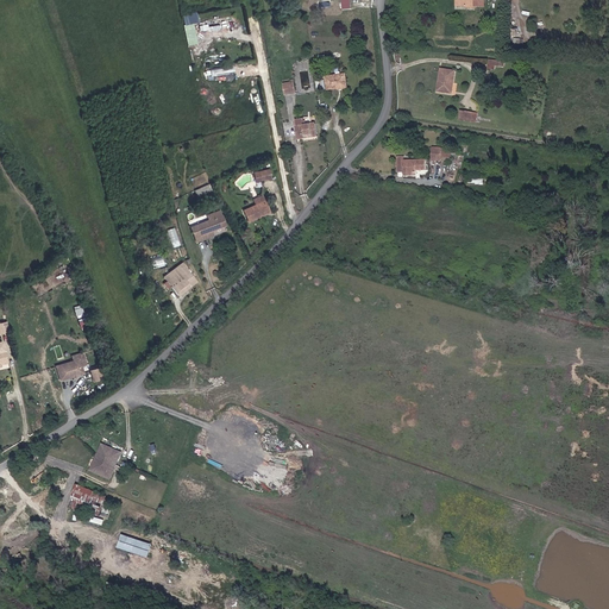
[(183,14),(184,24),(199,22),(196,11),(183,14)]
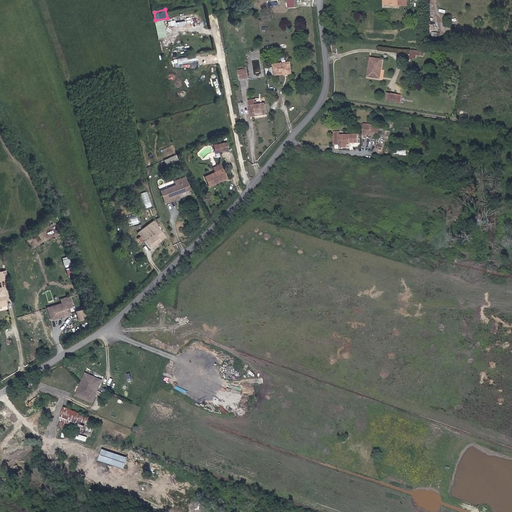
[(413,49),(417,50),(417,44),(407,43),(406,53),(413,53),(413,49)]
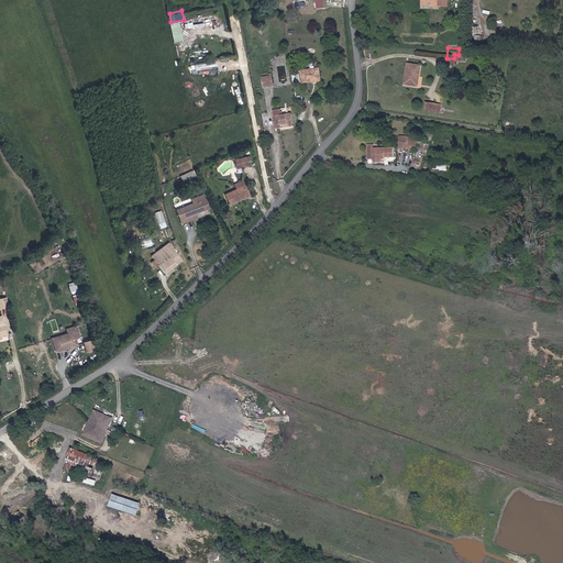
[(408,75),(411,75),(412,58),(399,58),(397,79),(408,79),(408,75)]
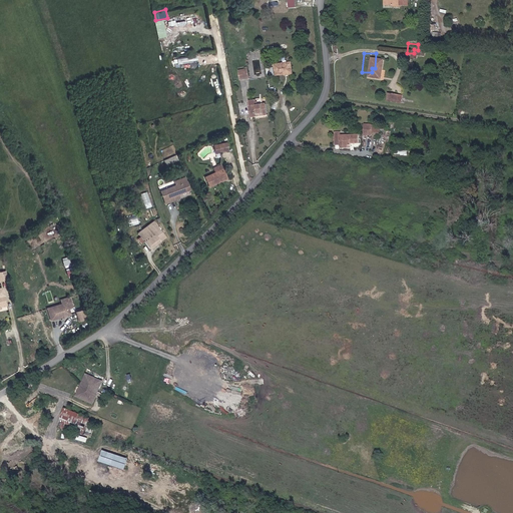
[(178,64),(197,60),(196,55),(177,58),(178,64)]
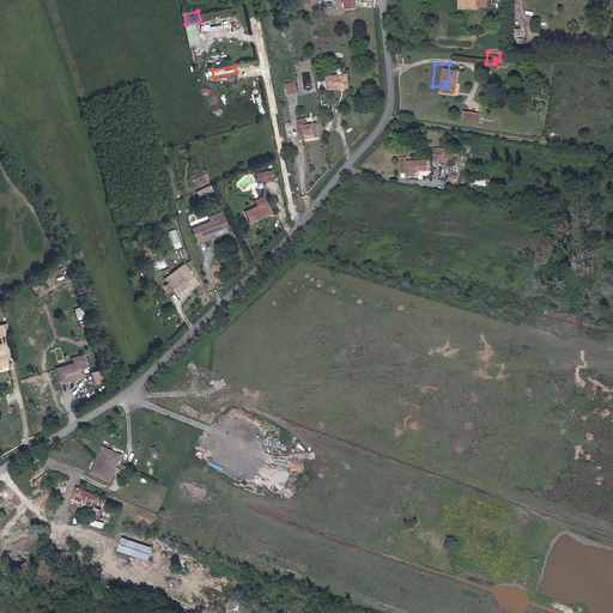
[(323,86),(343,84),(341,70),(322,72),(323,86)]
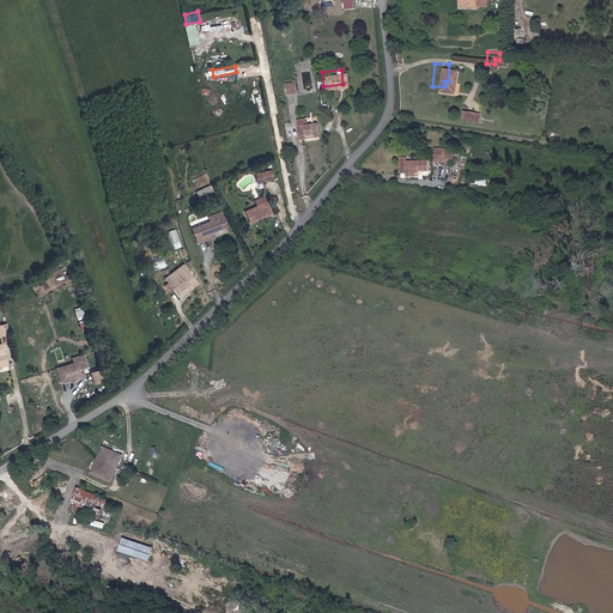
[(278,95),(291,91),(289,77),(285,78),(285,82),(277,84),(278,95)]
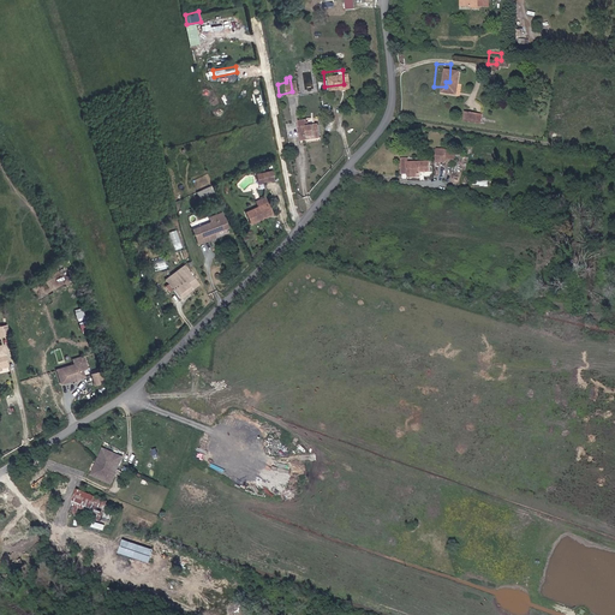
[(297,142),(316,137),(312,123),(308,124),(306,117),(291,120),(297,142)]
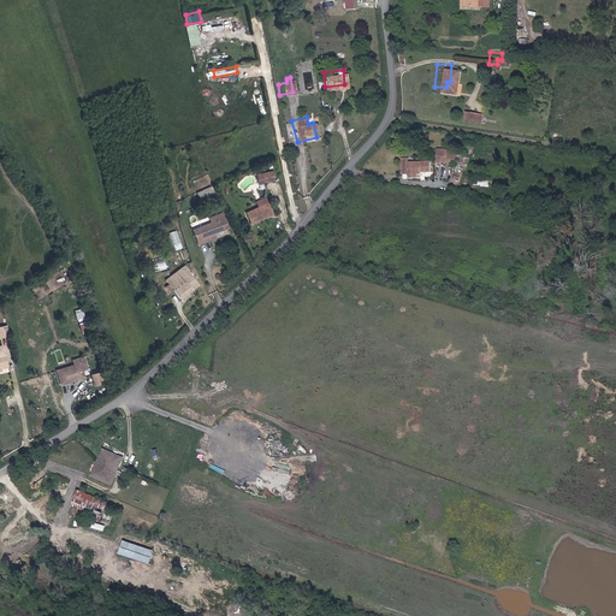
[(431,142),(431,155),(442,155),(442,142),(431,142)]
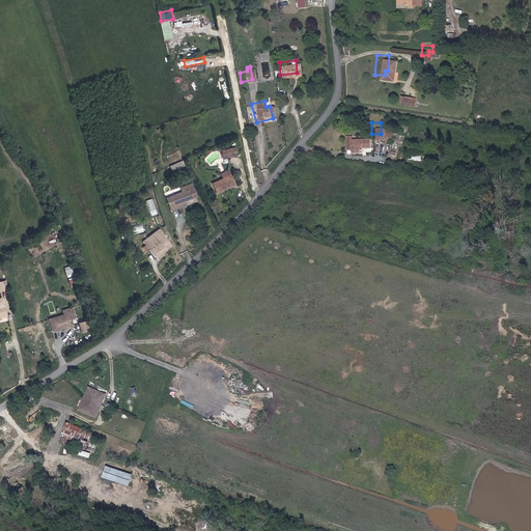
[(360,144),(366,144),(366,134),(346,134),(346,131),(340,131),(340,134),(339,133),(339,143),(346,143),(346,148),(357,148),(358,142),(360,142),(360,144)]
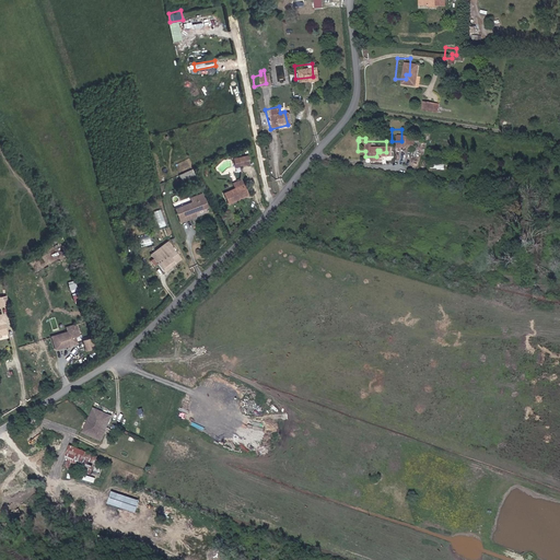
[(235,156),(244,154),(243,146),(233,148),(235,156)]
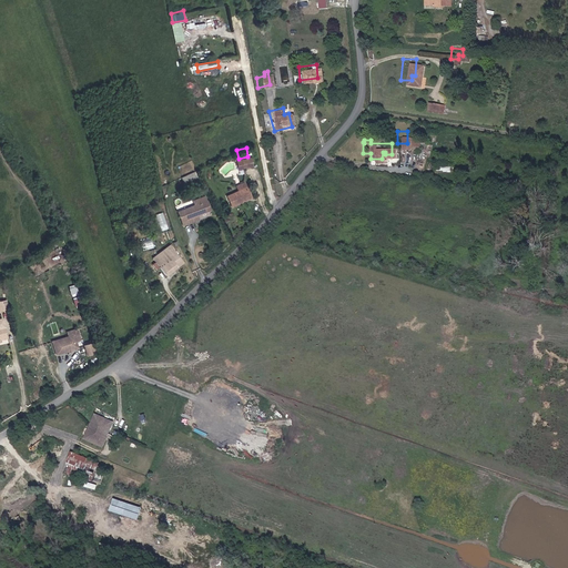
[(182,175),(183,181),(199,176),(196,171),(182,175)]
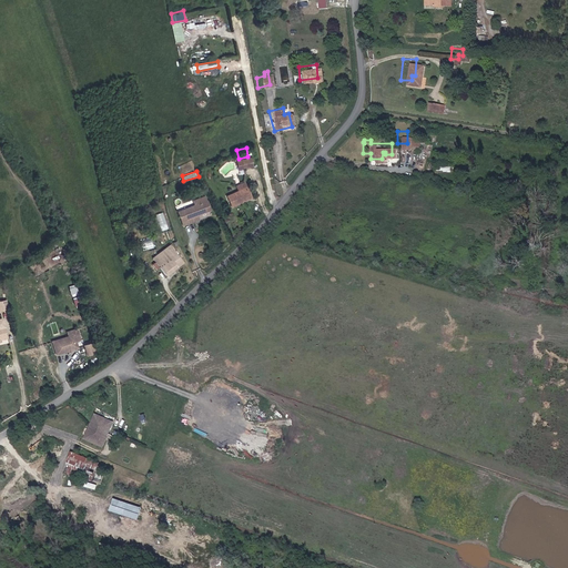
[(243,194),(252,190),(243,171),(234,175),(237,180),(243,176),(249,186),(241,190),(242,192),(243,194)]
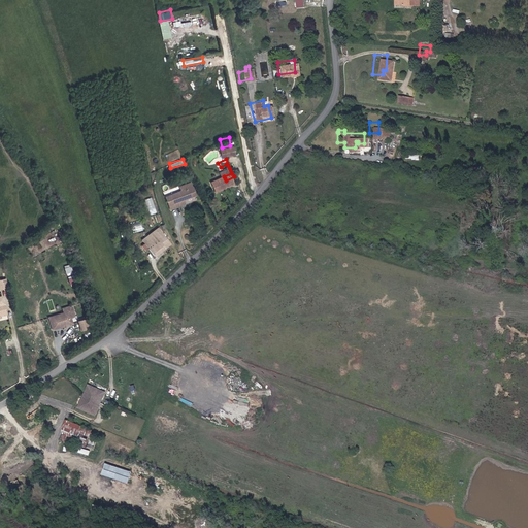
[(224,176),(231,173),(226,164),(221,167),(206,174),(211,185),(225,178),(224,176)]
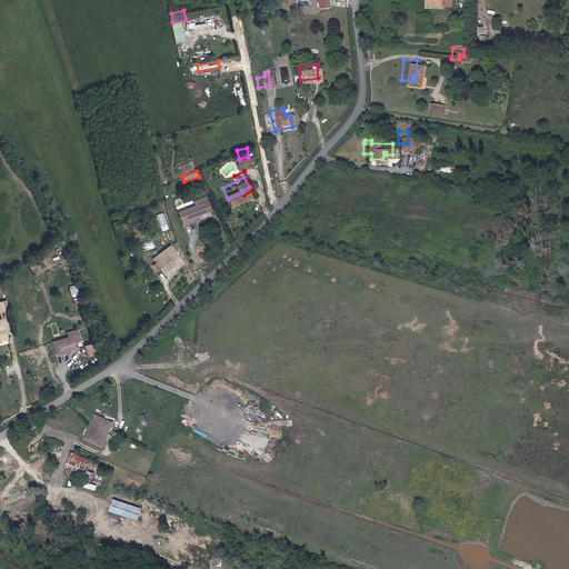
[(190,195),(191,198),(203,192),(201,188),(190,195)]
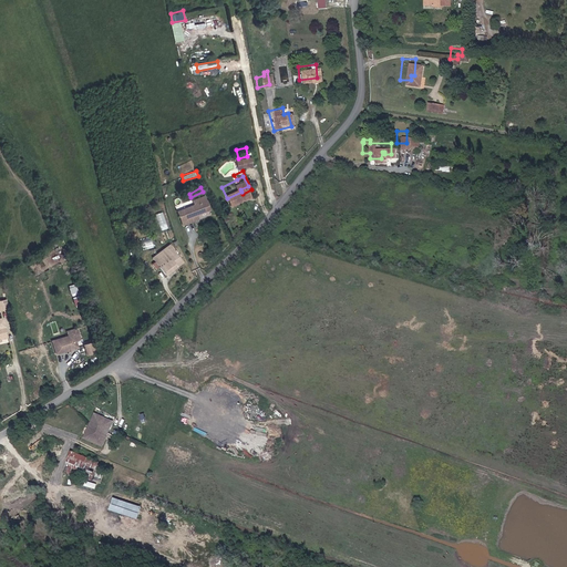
[(191,197),(196,207),(207,200),(203,192),(191,197)]
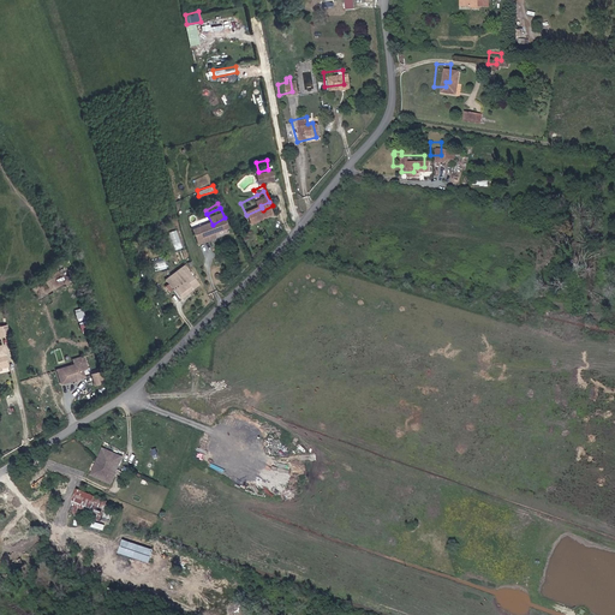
[(195,233),(210,225),(206,215),(190,224),(195,233)]
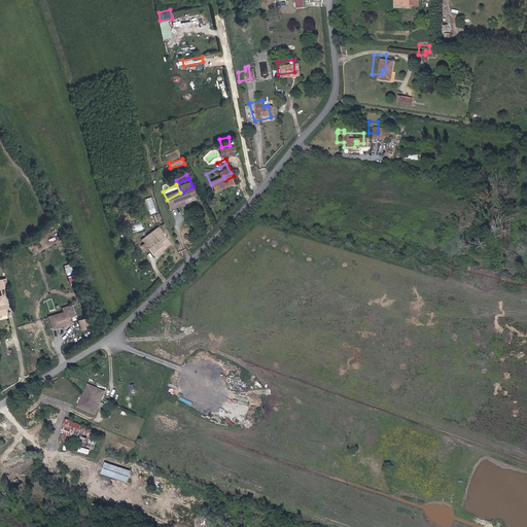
[(169,204),(182,197),(180,192),(167,200),(169,204)]
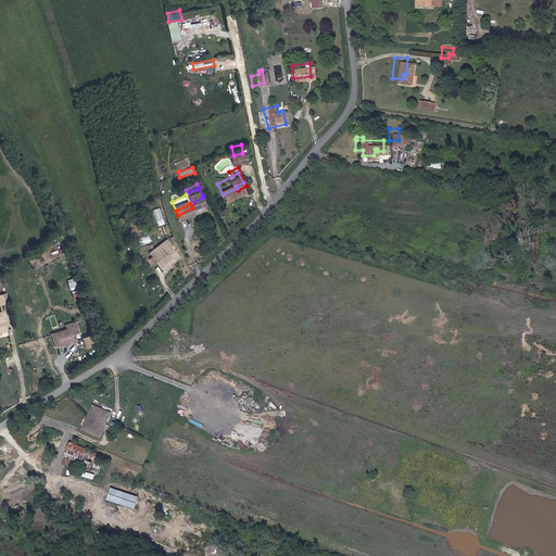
[(158,225),(164,224),(161,207),(153,209),(158,225)]
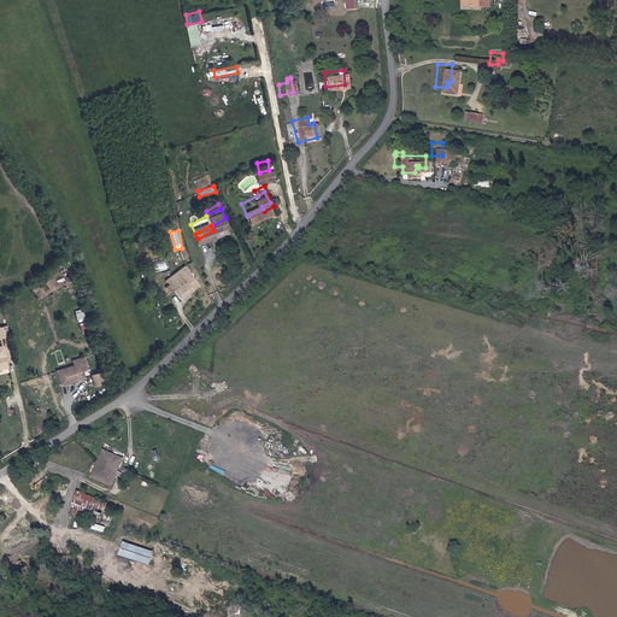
[(164,258),(152,262),(156,272),(168,269),(164,258)]
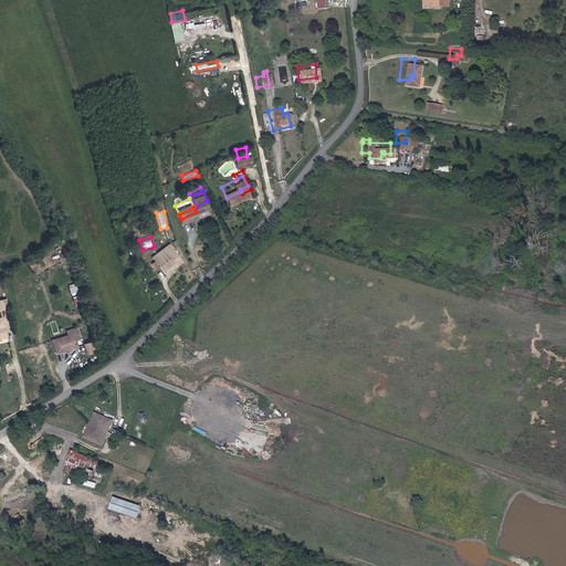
[(166,268),(185,254),(173,237),(154,250),(157,254),(153,257),(156,262),(160,259),(166,268)]
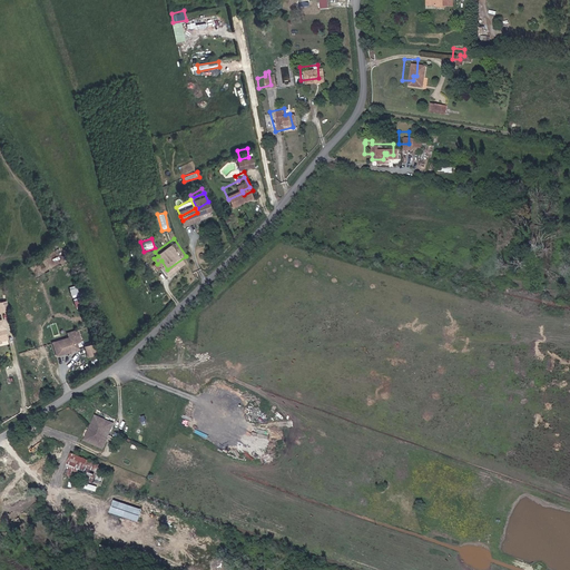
[(69,349),(75,346),(71,333),(48,340),(52,353),(66,349),(68,347),(69,349)]
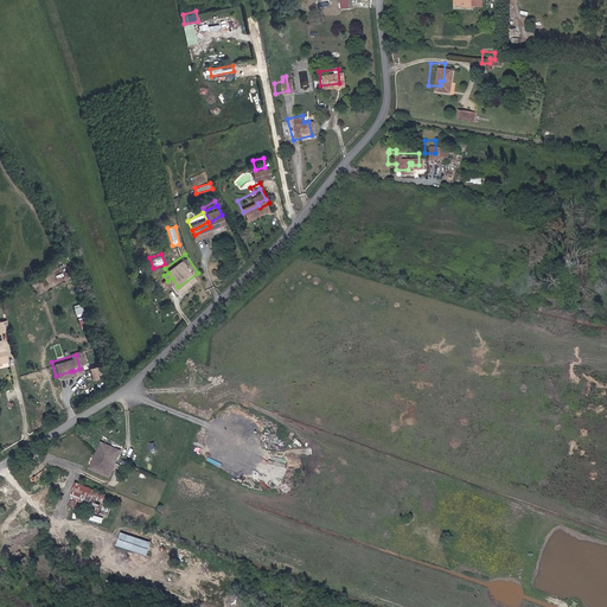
[(96,364),(89,368),(91,376),(98,374),(96,364)]
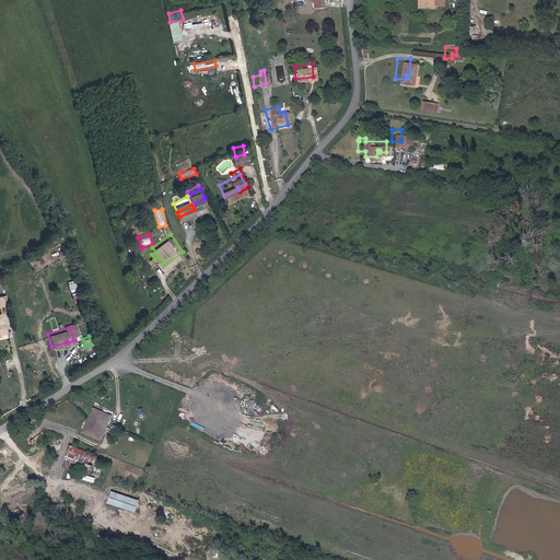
[(102,432),(108,413),(91,407),(82,431),(100,438),(102,433),(101,433),(101,431),(102,432)]
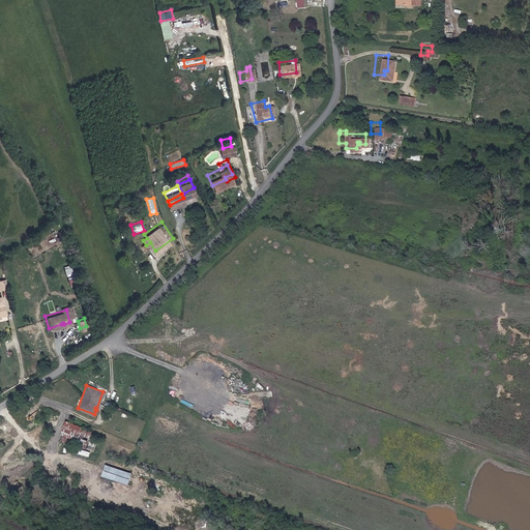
[(93,431),(66,421),(60,437),(87,447),(93,431)]
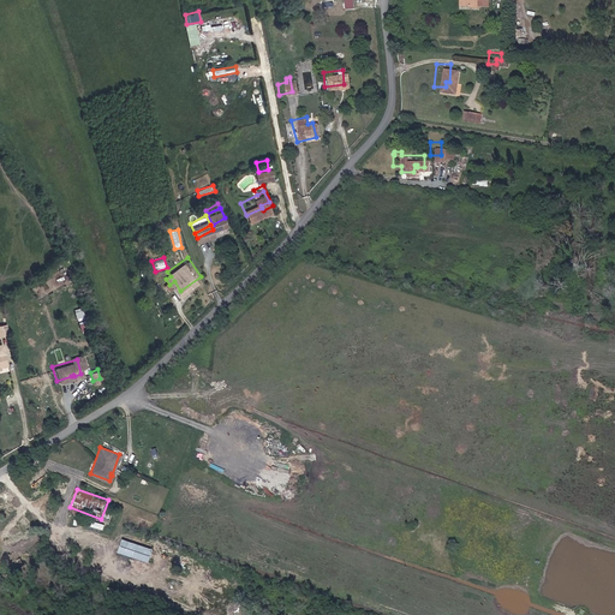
[(150,562),(154,549),(124,539),(119,553),(150,562)]
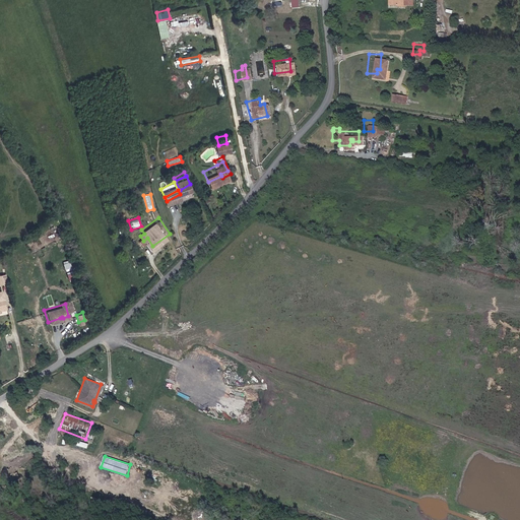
[(121,482),(122,477),(100,471),(99,476),(121,482)]
